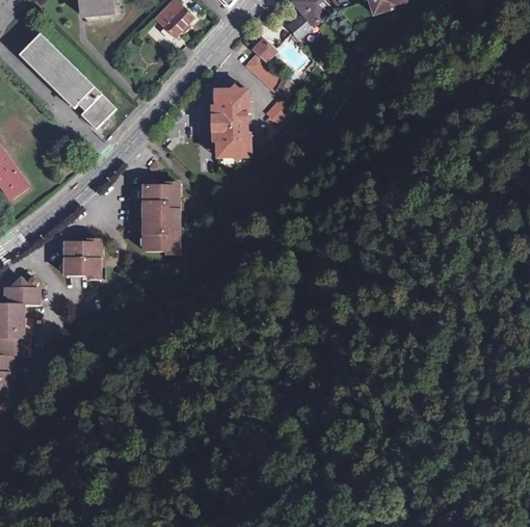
[(83,0),(83,4),(81,4),(81,15),(111,11),(110,0),(83,0)]
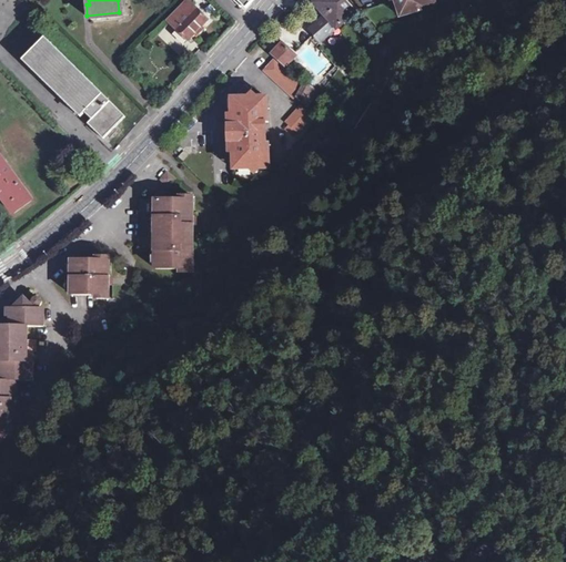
[(163,19),(172,28),(192,7),(184,0),(182,0),(163,19)]
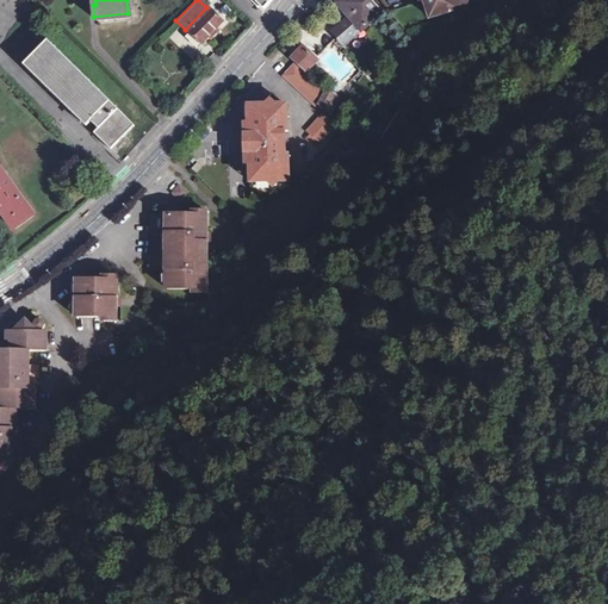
[(341,42),(358,27),(378,8),(371,0),(335,0),(334,1),(346,14),(329,29),(341,42)]
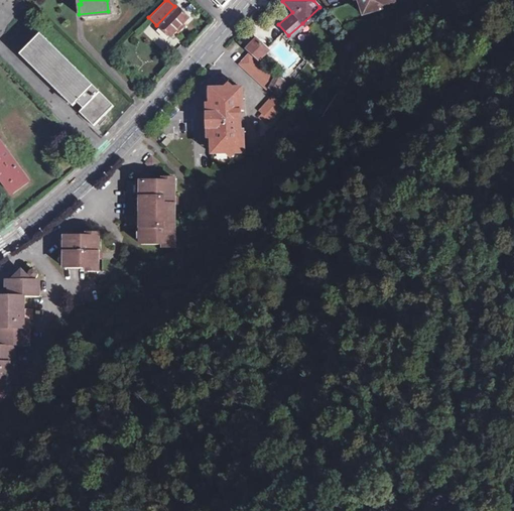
[(356,0),(341,4),(351,19),(361,16),(364,15),(363,12),(359,0),(356,0)]
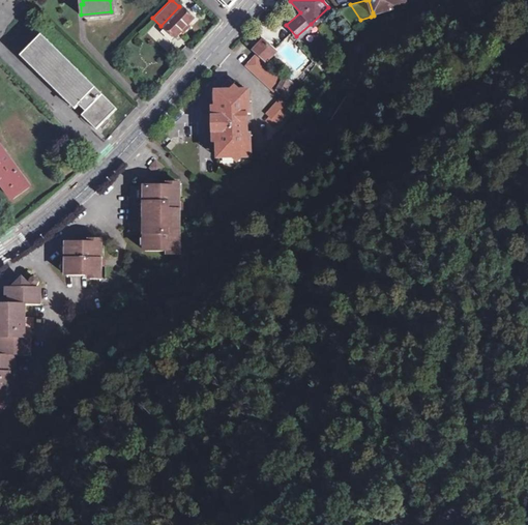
[(365,0),(369,0),(373,12),(374,16),(390,10),(388,5),(403,1),(403,0),(365,0)]
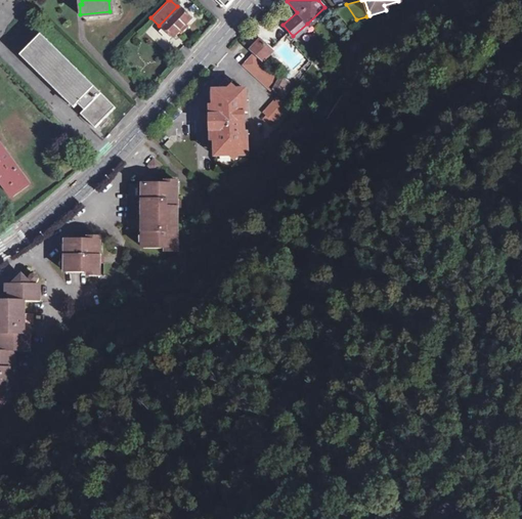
[(401,0),(398,1),(403,17),(419,12),(415,0),(401,0)]
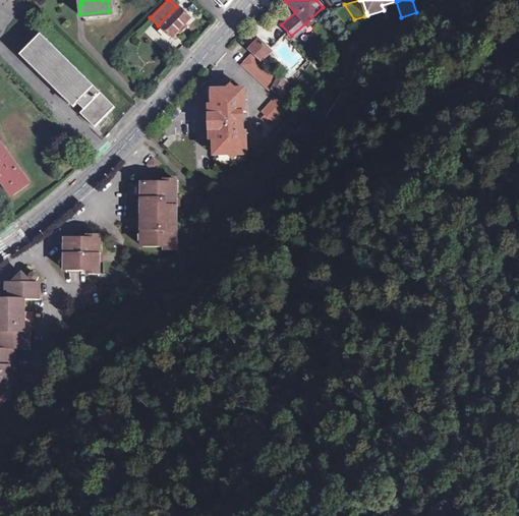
[(371,27),(367,15),(364,16),(354,19),(344,4),(330,8),(351,34),(371,27)]
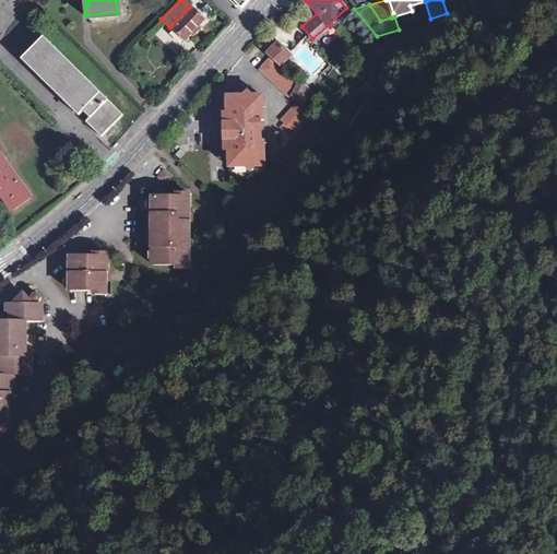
[(189,7),(169,27),(180,38),(200,18),(189,7)]
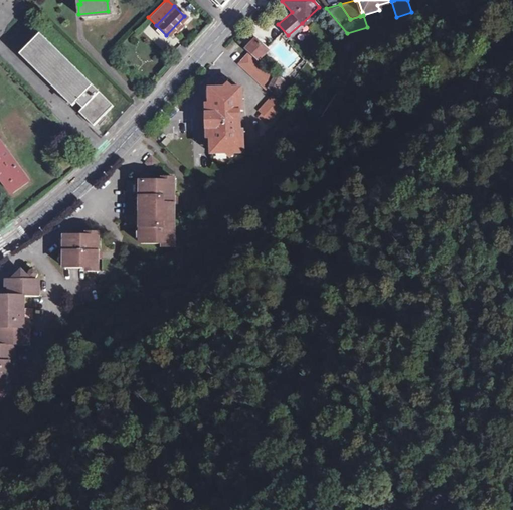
[(278,29),(264,43),(288,66),(301,53),(278,29)]
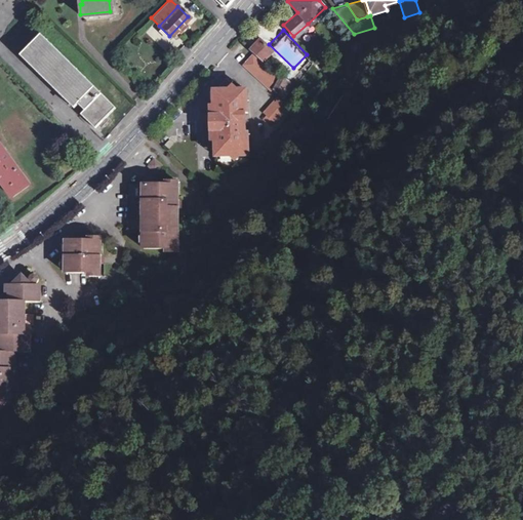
[(91,125),(113,105),(39,31),(18,52),(71,105),(75,102),(82,108),(78,112),(91,125)]
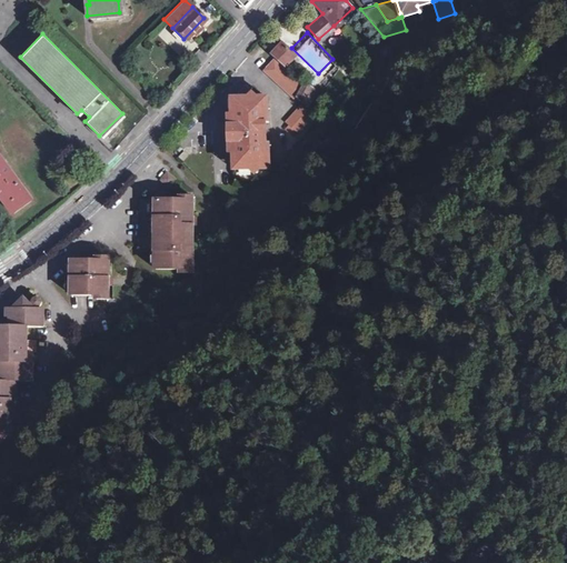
[(292,53),(279,42),(269,53),(287,69),(292,62),(288,58),(292,53)]
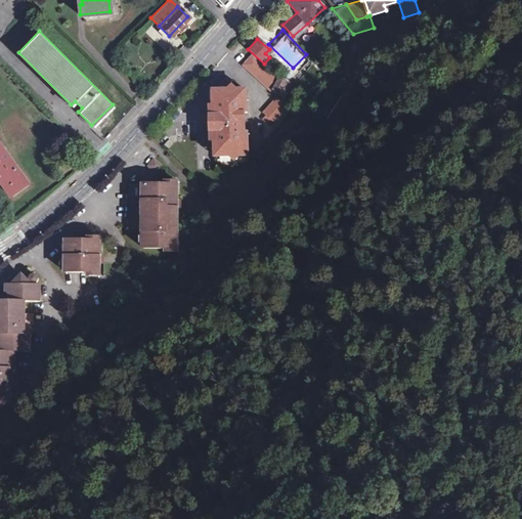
[(268,87),(275,76),(249,52),(240,63),(268,89),(268,87)]
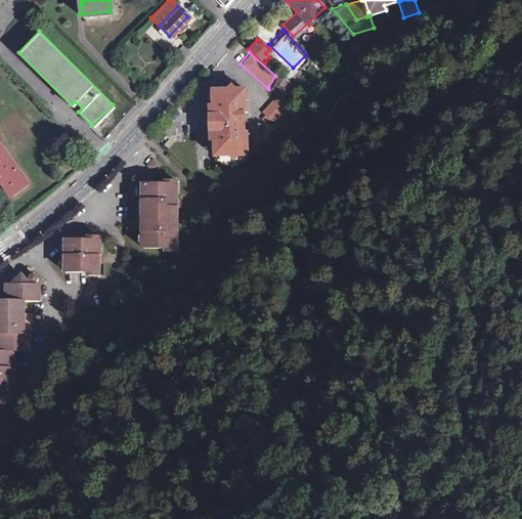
[(275,76),(268,87),(276,94),(279,97),(287,84),(284,81),(284,79),(276,74),(275,76)]
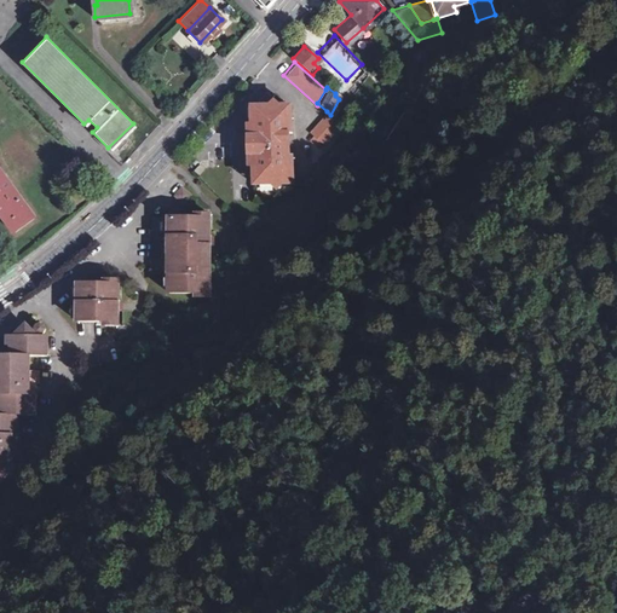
[(281,142),(286,142),(286,131),(288,131),(288,104),(277,104),(272,99),(266,105),(254,105),(254,116),(249,116),(249,122),(251,136),(246,136),(246,154),(251,154),(252,167),(252,173),(257,172),(257,184),(271,183),(275,188),(280,183),(290,183),(289,155),(287,156),(282,156),(281,142)]
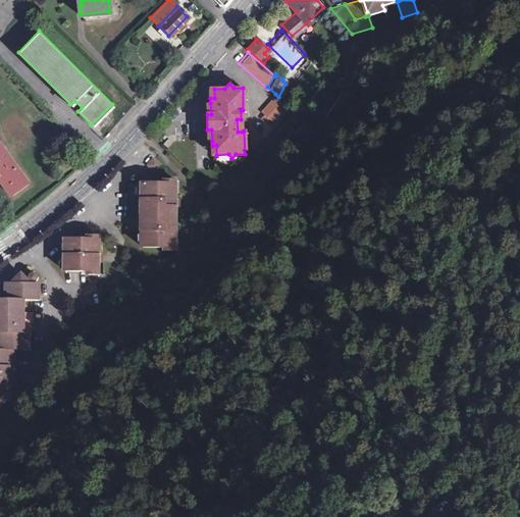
[(258,110),(261,113),(267,118),(269,120),(284,104),(273,94),(258,110)]
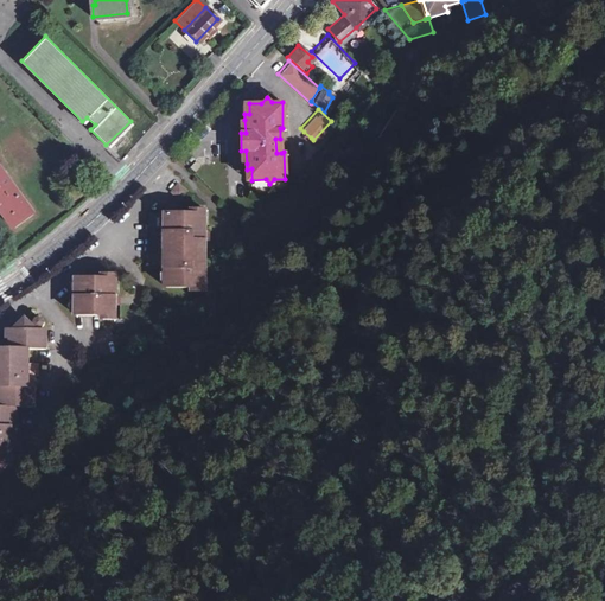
[(306,142),(311,138),(304,132),(299,136),(306,142)]
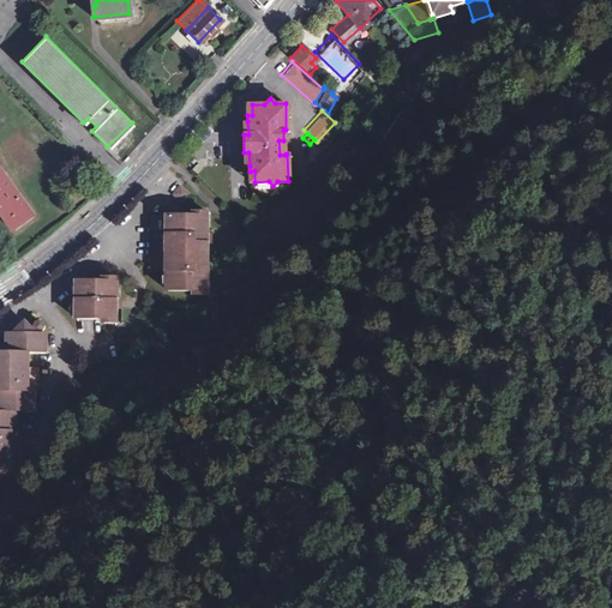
[(193,172),(199,166),(195,162),(190,167),(193,172)]
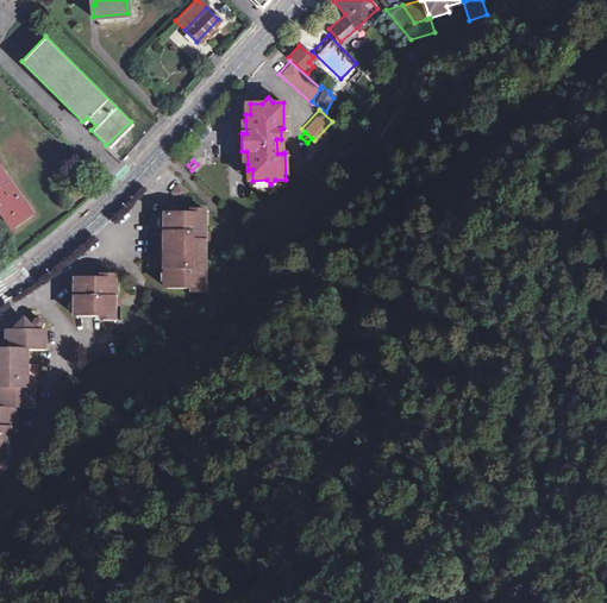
[(0,202),(13,220),(29,208),(0,168),(0,202)]
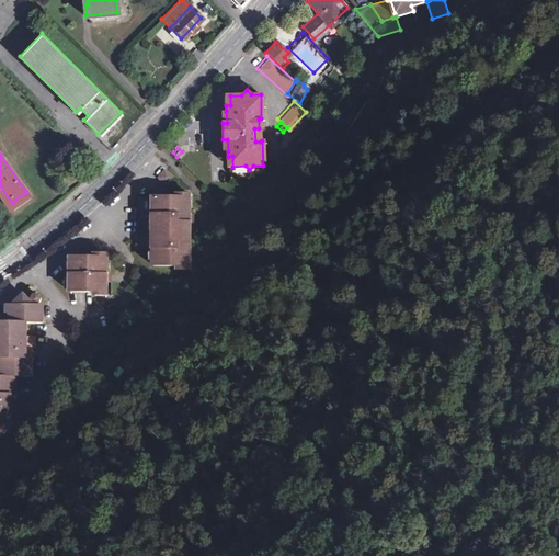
[(161,180),(168,172),(161,167),(153,174),(161,180)]
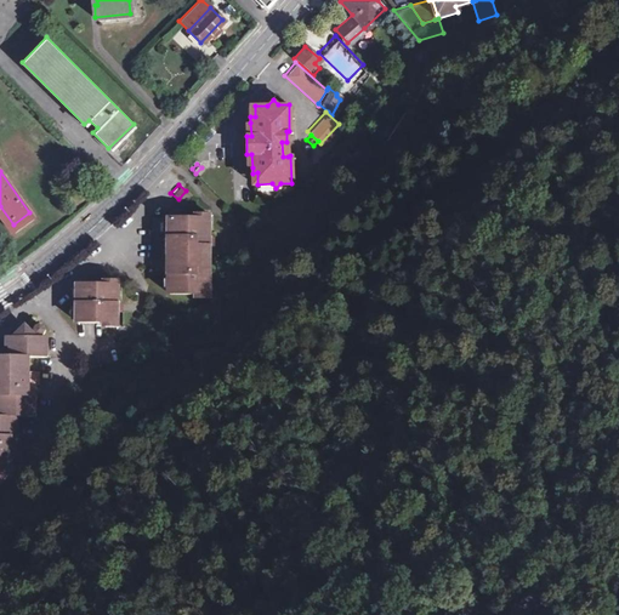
[(206,296),(206,261),(203,261),(203,246),(206,246),(206,211),(193,210),(192,215),(148,215),(147,272),(165,272),(165,290),(192,290),(192,296),(206,296)]
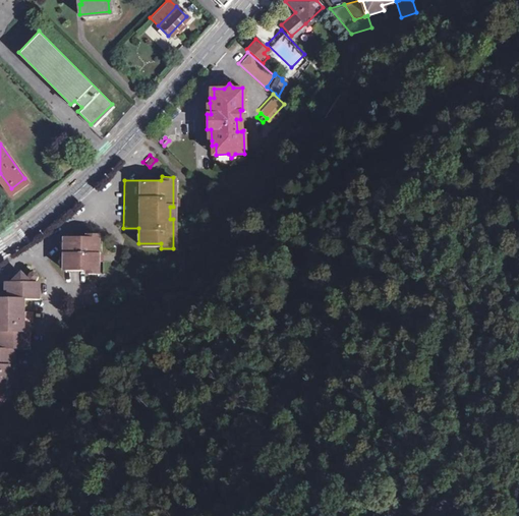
[(95,273),(96,233),(84,233),(84,237),(61,236),(61,269),(83,269),(84,272),(95,273)]
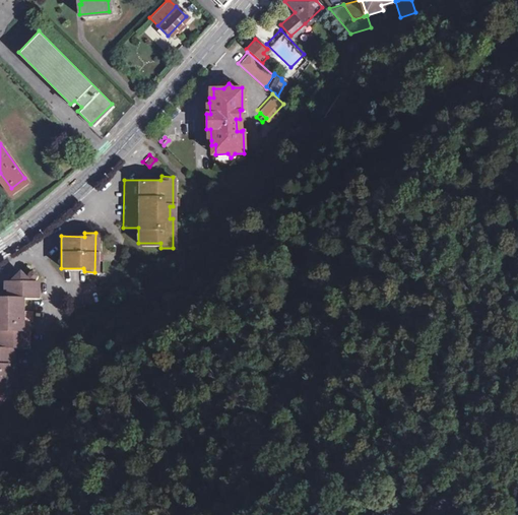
[(27,268),(26,270),(25,271),(25,272),(26,273),(26,274),(27,275),(30,276),(34,275),(35,273),(35,270),(33,268),(30,267),(27,268)]
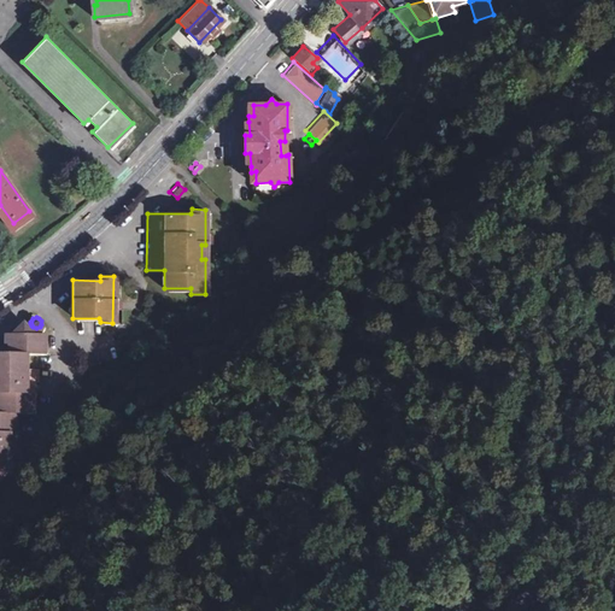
[(31,327),(25,322),(21,318),(11,329),(9,329),(9,350),(0,348),(0,473),(4,468),(10,468),(10,452),(21,452),(19,439),(16,439),(16,407),(33,407),(33,376),(36,376),(36,363),(27,363),(27,348),(45,348),(44,328),(34,329),(31,327)]
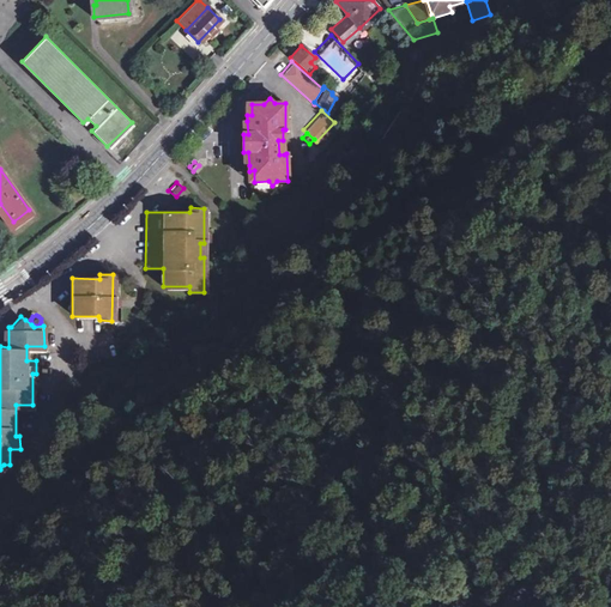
All buildings are outlined.
